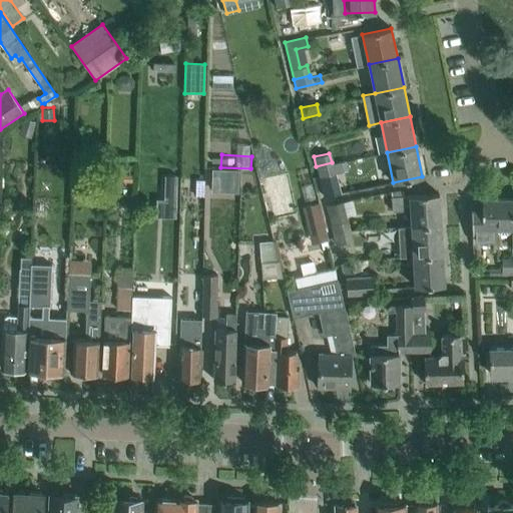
[(334,172),(332,162),(316,166),(318,176),(334,172)]
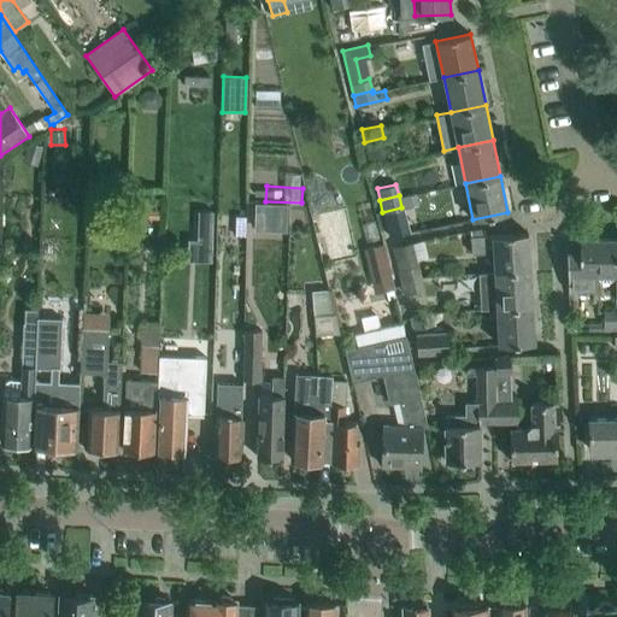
[(300,234),(301,205),(266,203),(265,233),(300,234)]
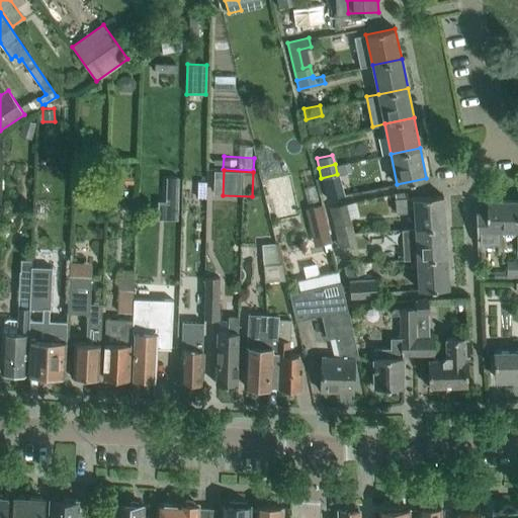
[(166,176),(165,200),(177,201),(178,177),(166,176)]
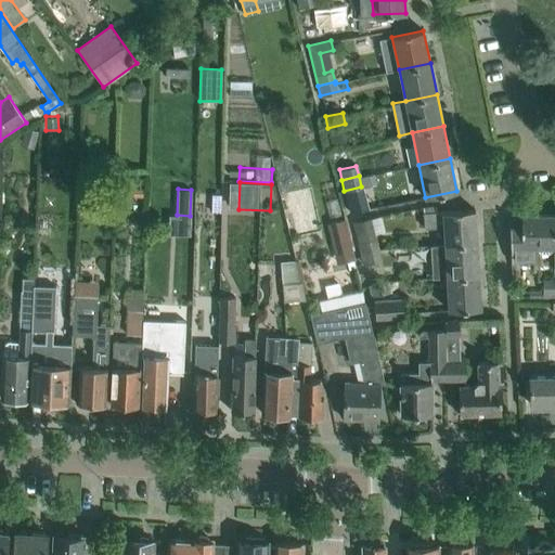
[(477,242),(475,209),(423,213),(424,228),(443,227),(444,244),(477,242)]
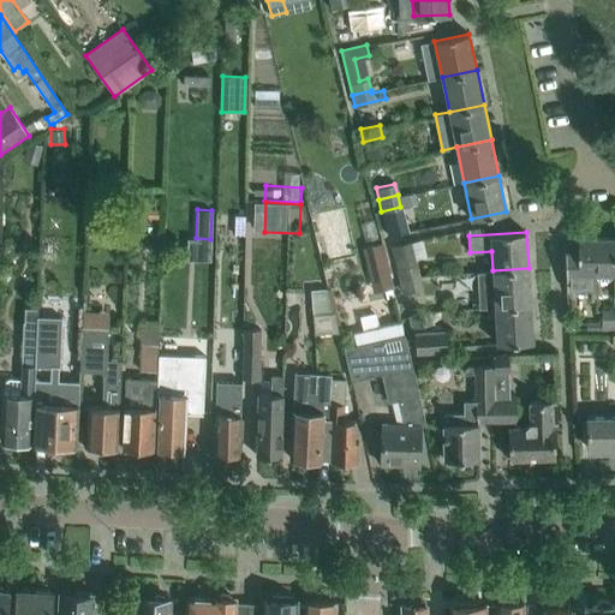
[(614,238),(591,237),(578,237),(578,243),(563,244),(566,290),(593,288),(595,276),(598,276),(598,280),(601,282),(610,282),(614,276),(614,238)]
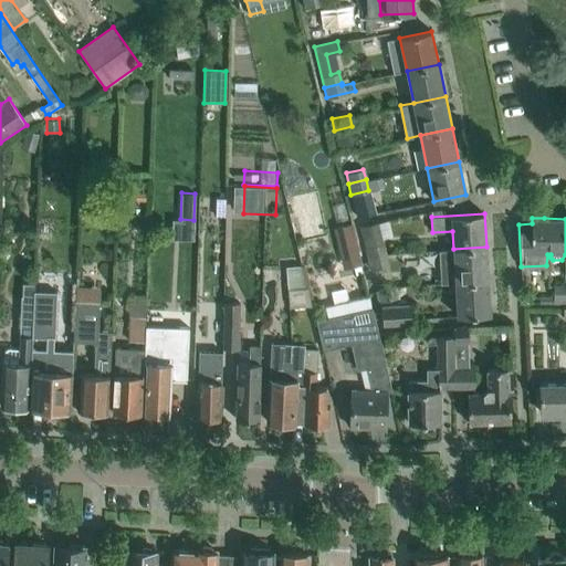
[(359,226),(368,259),(385,254),(381,239),(385,238),(380,221),(359,226)]
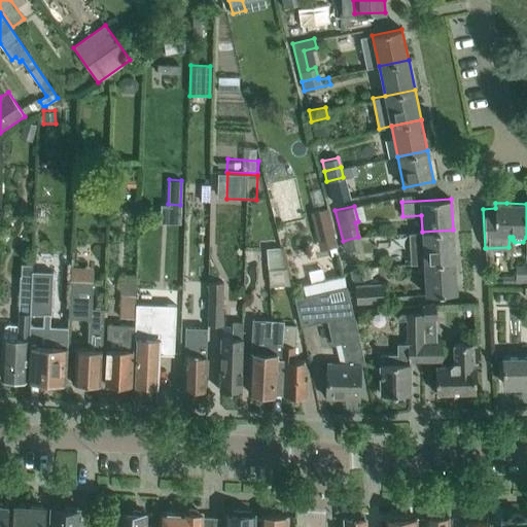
[(332,226),(328,209),(314,212),(319,231),(332,226)]
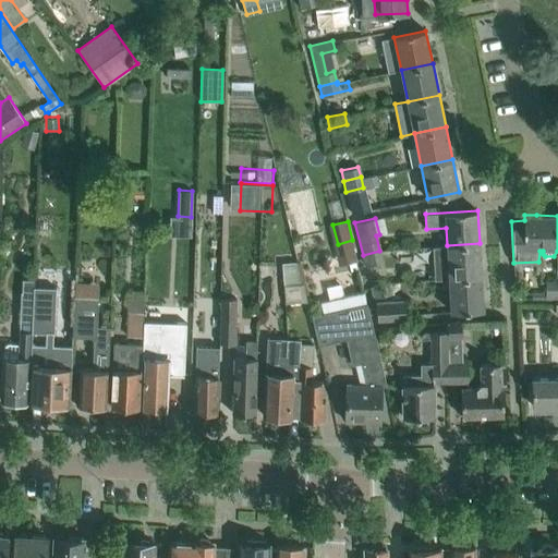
[(221,313),(220,313),(219,344),(235,344),(237,299),(230,299),(231,274),(237,274),(237,256),(232,256),(232,239),(222,239),(221,313)]
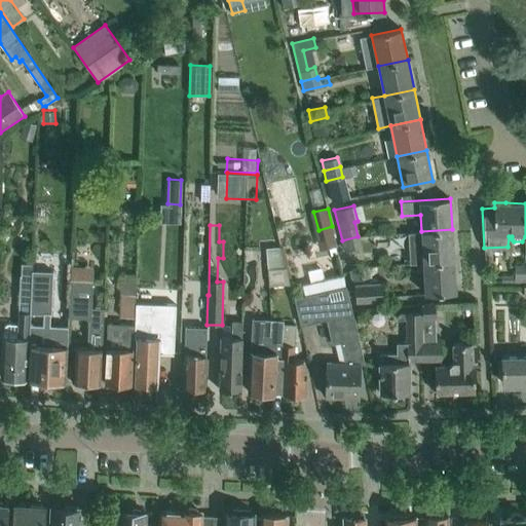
[(453,260),(452,229),(421,231),(410,232),(411,245),(422,243),(423,262),(453,260)]
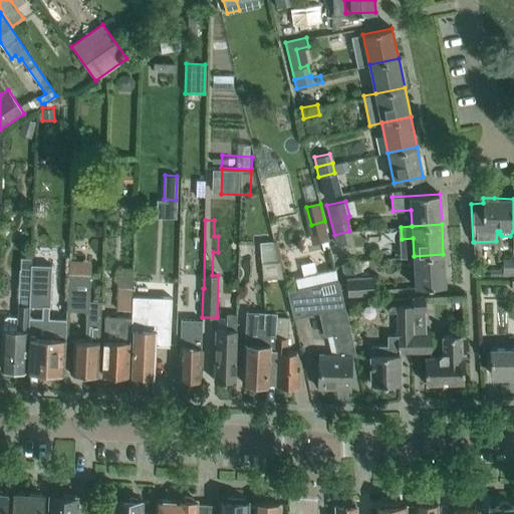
[(352,240),(349,231),(334,235),(336,244),(352,240)]
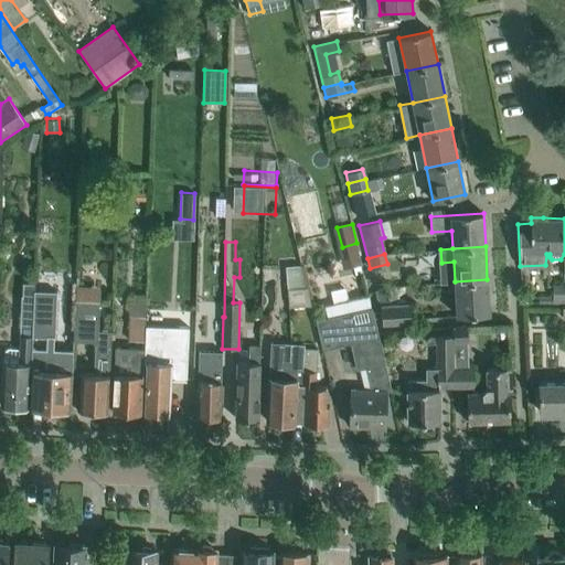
[(302,287),(301,270),(300,265),(286,266),(287,287),(302,287)]
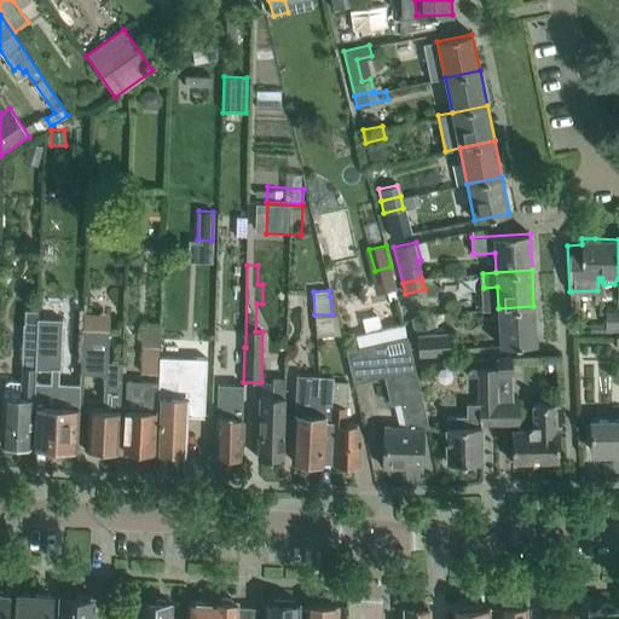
[(61,370),(64,319),(65,296),(40,295),(39,318),(39,325),(32,445),(77,447),(80,406),(46,405),(48,369),(61,370)]
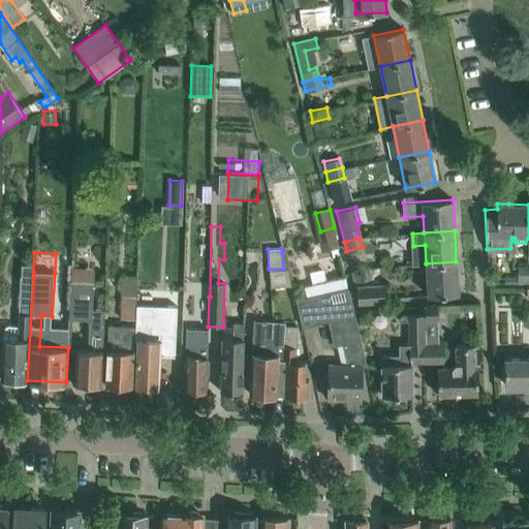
[(458,293),(456,261),(426,263),(428,296),(440,294),(445,294),(458,293)]
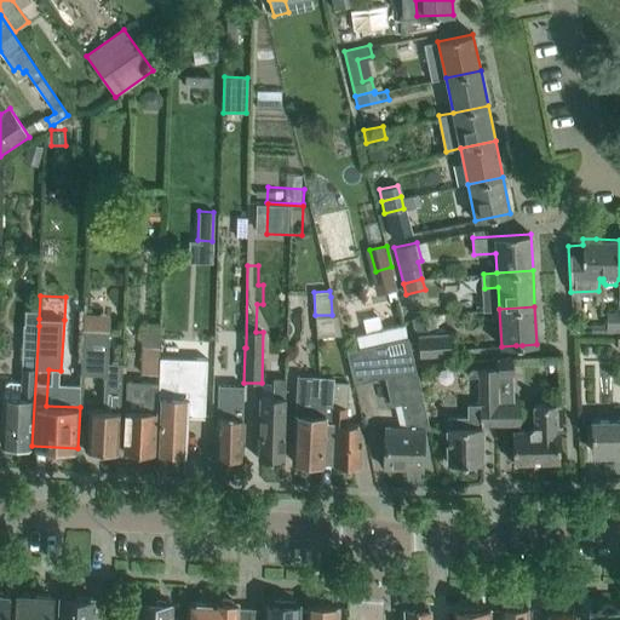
[(619,333),(619,313),(607,313),(607,325),(591,325),(590,333),(619,333)]
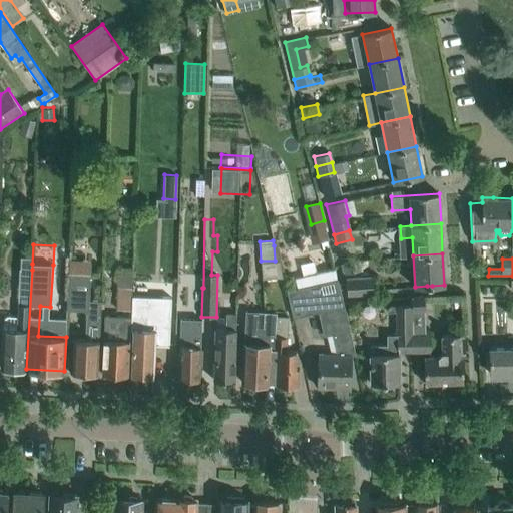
[(359,270),(356,260),(340,264),(343,273),(359,270)]
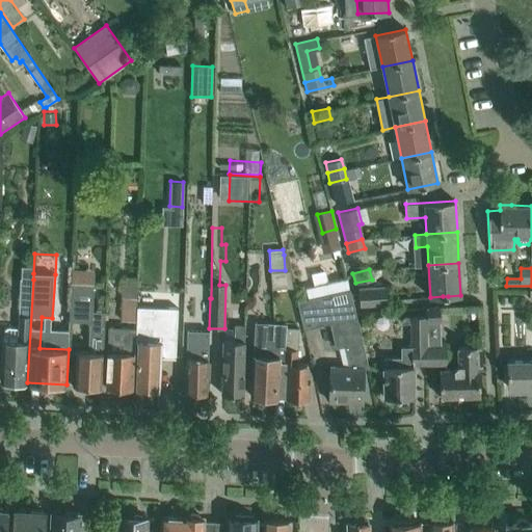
[(290,270),(285,270),(270,270),(273,287),(293,287),(290,270)]
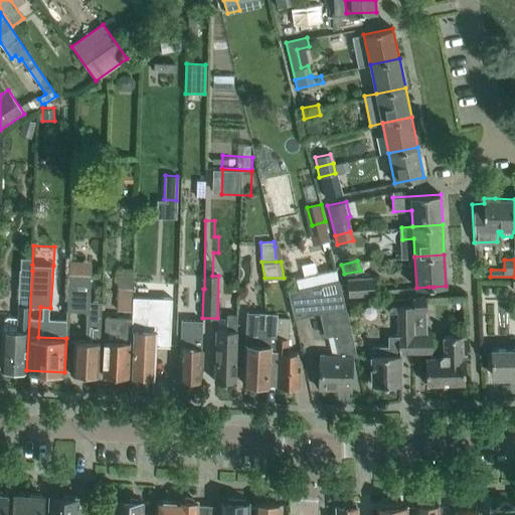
[(0,368),(26,370),(32,271),(20,270),(18,316),(7,316),(4,319),(3,329),(2,329),(0,364),(0,368)]
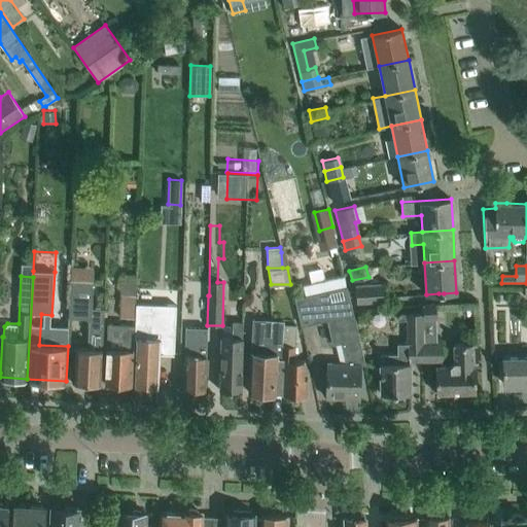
[(135,318),(135,310),(135,289),(136,277),(121,276),(120,317),(135,318)]
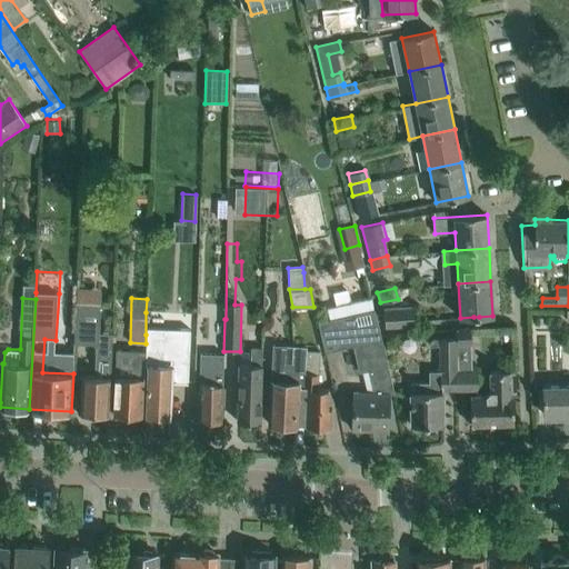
[(108,413),(112,341),(112,335),(99,333),(100,302),(76,302),(75,342),(97,342),(96,376),(81,376),(79,412),(108,413)]
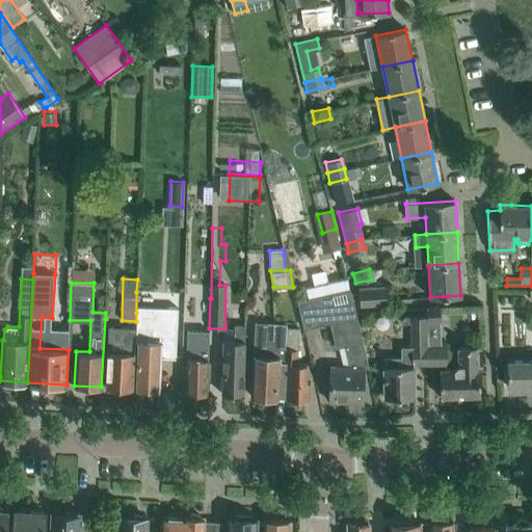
[(360,304),(388,302),(387,286),(358,288),(360,304)]
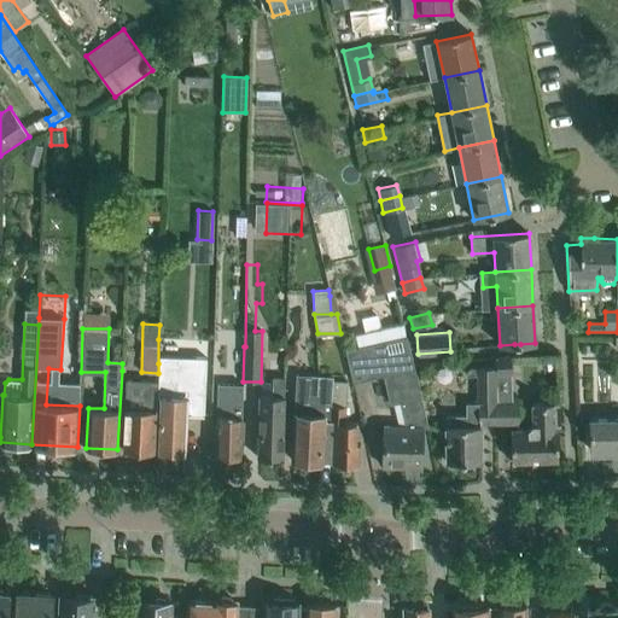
[(398,398),(406,425),(383,425),(382,465),(421,466),(423,437),(427,433),(408,337),(384,342),(345,351),(353,379),(382,372),(389,401),(398,398)]
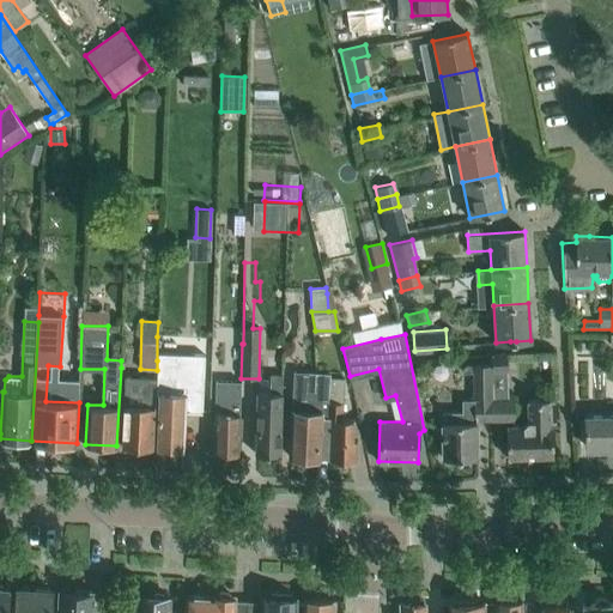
[(168,337),(157,337),(157,360),(167,360),(168,337)]
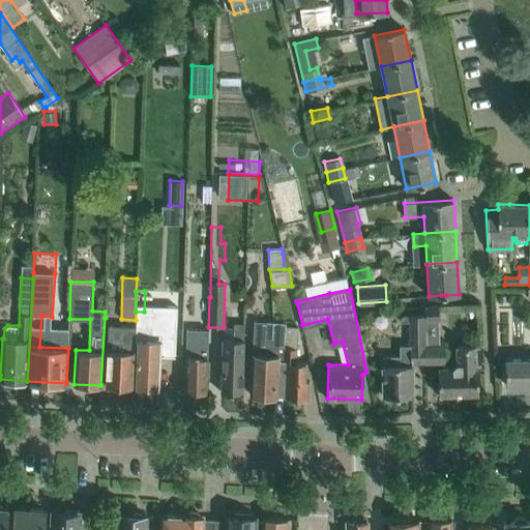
[(159,329),(176,330),(178,295),(162,294),(160,311),(159,329)]
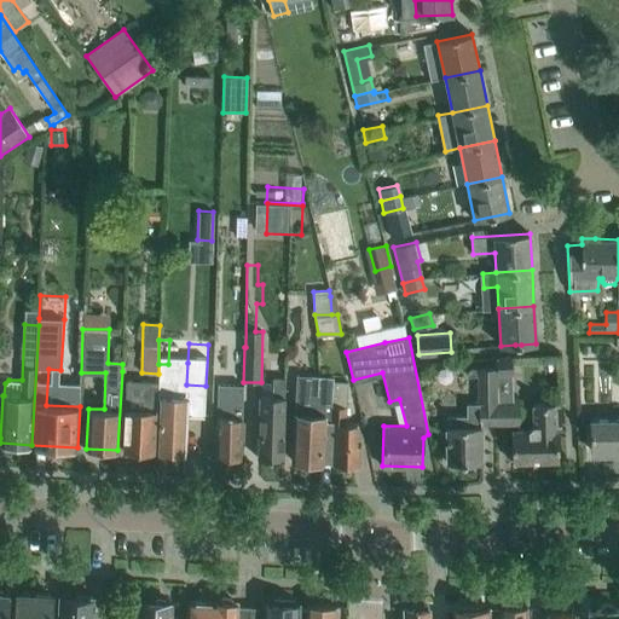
[(514,372),(513,357),(497,357),(498,374),(514,372)]
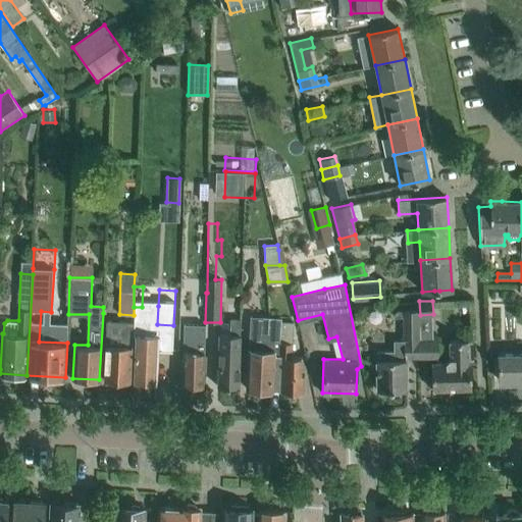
[(155,382),(157,324),(158,306),(150,306),(149,318),(145,318),(144,348),(136,348),(134,381),(155,382)]
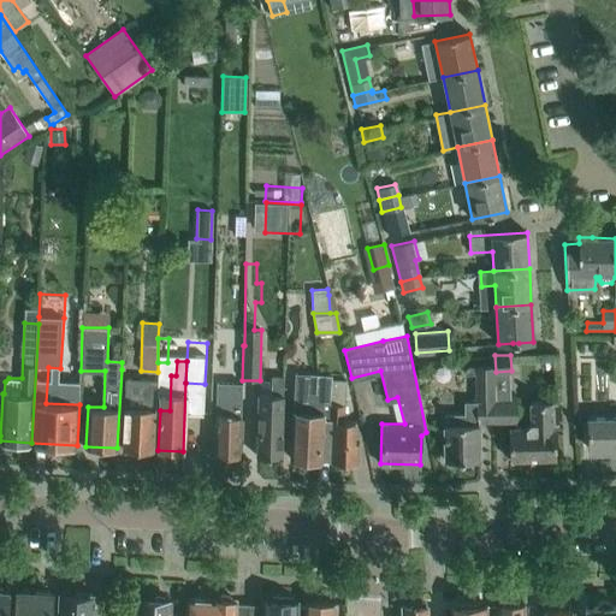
[(493,396),(492,366),(466,366),(466,373),(475,373),(477,401),(465,401),(465,414),(444,414),(445,461),(451,461),(451,465),(462,465),(462,461),(479,460),(478,421),(493,421),(493,396)]
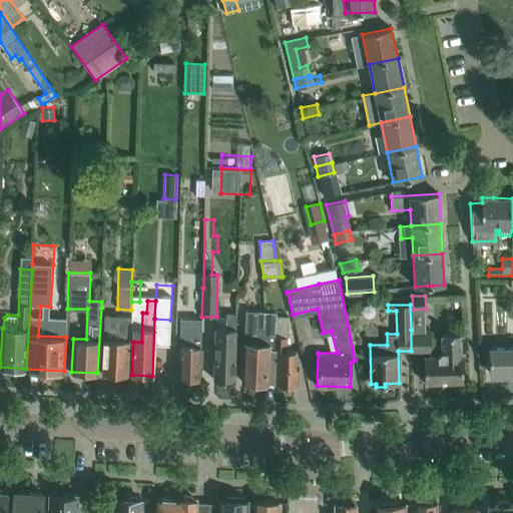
[(272,383),(276,316),(277,313),(259,312),(257,344),(243,344),(241,381),(272,383)]
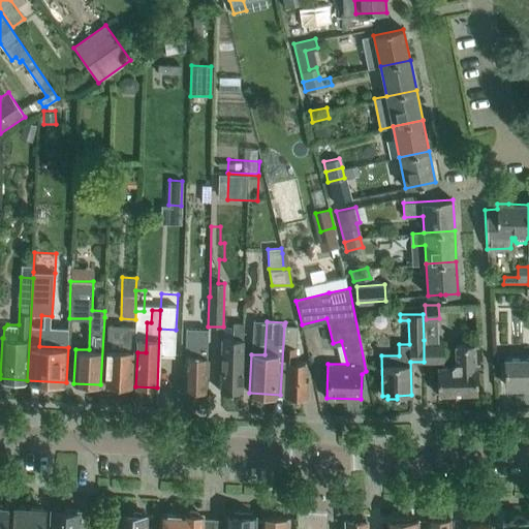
[(242,393),(245,336),(246,323),(234,322),(232,339),(222,338),(221,341),(221,371),(220,392),(242,393)]
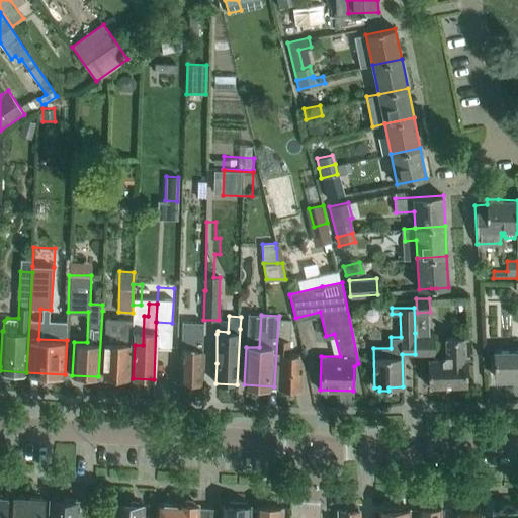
[(133,320),(123,320),(105,319),(102,376),(130,378),(133,320)]
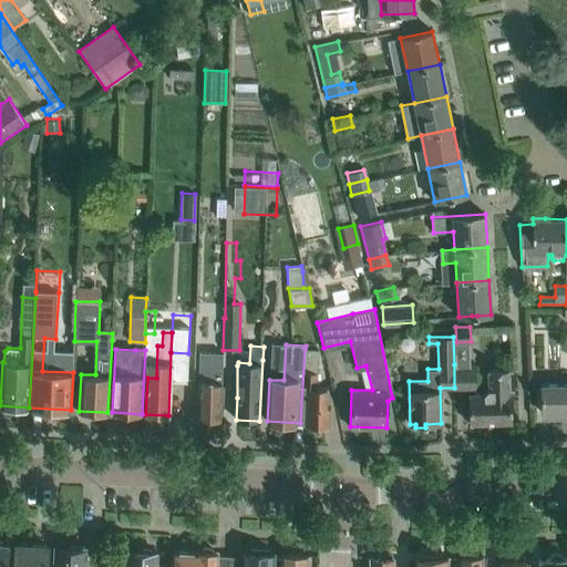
[(316,349),(305,349),(300,423),(329,425),(330,406),(326,406),(325,387),(315,385),(316,349)]
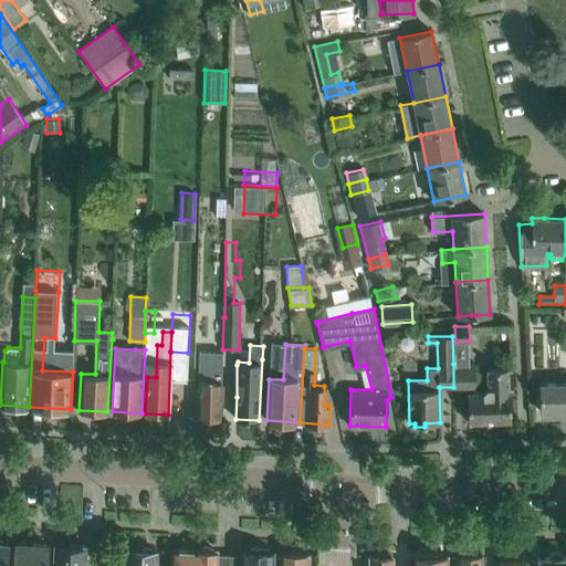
[(220,418),(223,356),(209,356),(208,380),(199,380),(197,417),(220,418)]
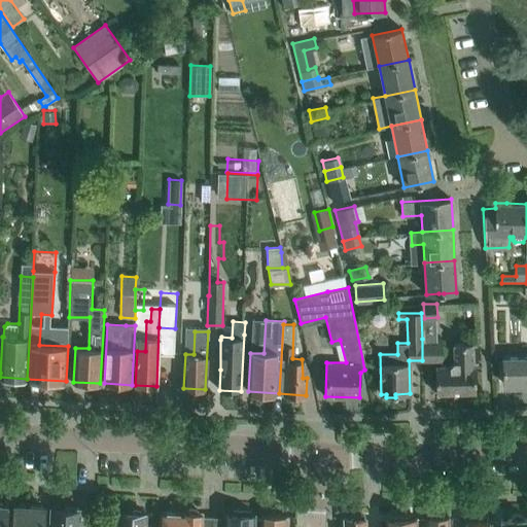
[(422,339),(422,360),(442,359),(442,338),(422,339)]
